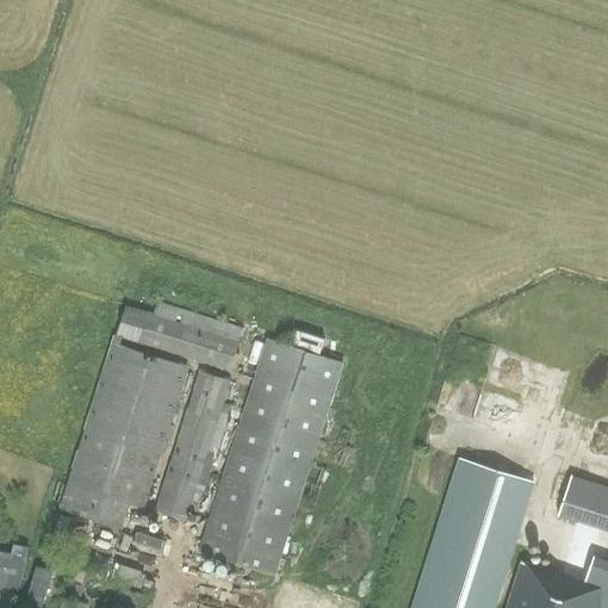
[(241,328),(156,302),(153,314),(124,304),(111,341),(59,507),(119,526),(126,502),(141,507),(186,365),(144,352),(147,345),(228,370),(241,328)]
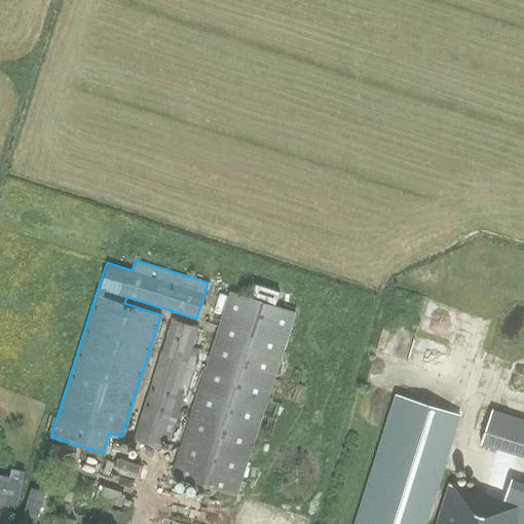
[(234,494),(294,311),(229,291),(171,474),(234,494)]
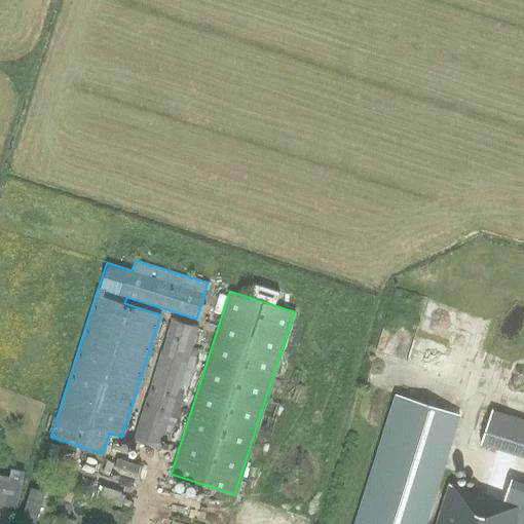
[(158,447),(196,327),(171,319),(133,439),(158,447)]
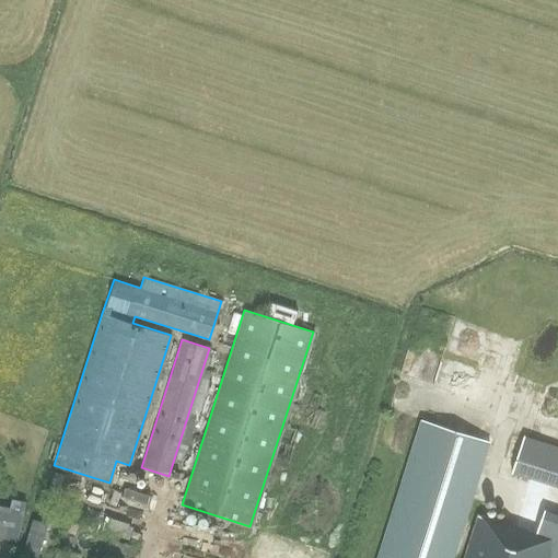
[(463,557),(451,557),(489,440),(422,419),(376,557),(557,557),(557,514),(543,510),(535,533),(477,514),(463,557)]
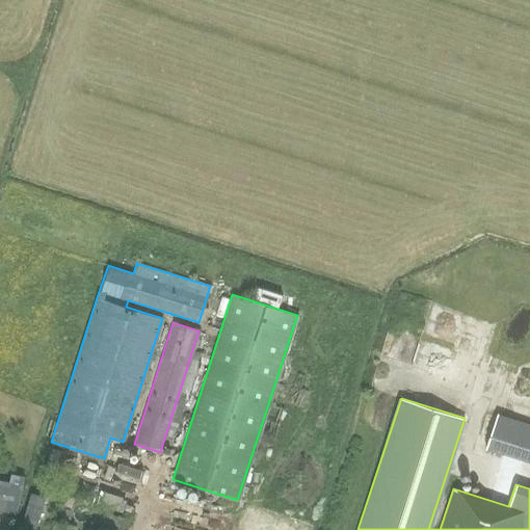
[(529,461),(529,425),(497,415),(486,447),(529,461)]
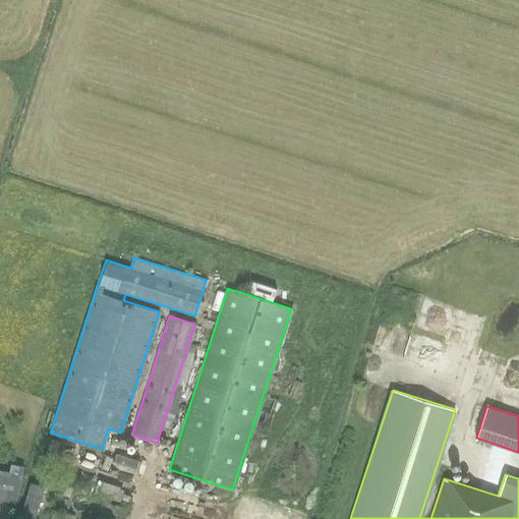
[(53,437),(48,458),(58,460),(62,438),(53,437)]
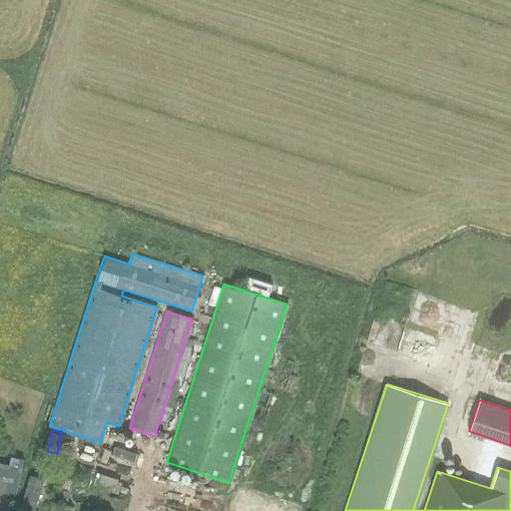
[(0,491),(17,495),(19,485),(4,482),(7,465),(0,463),(0,491)]
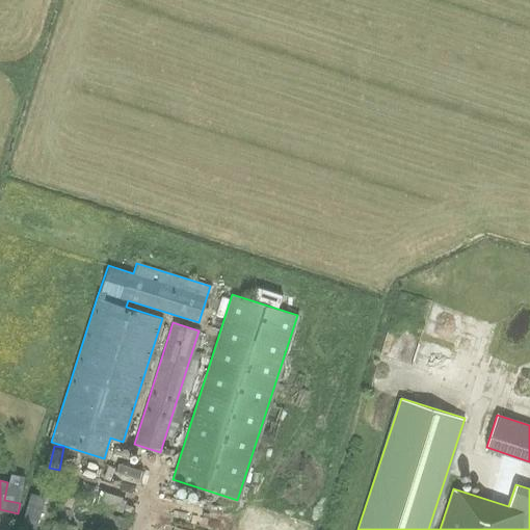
[(34,491),(26,526),(43,529),(51,494),(34,491)]
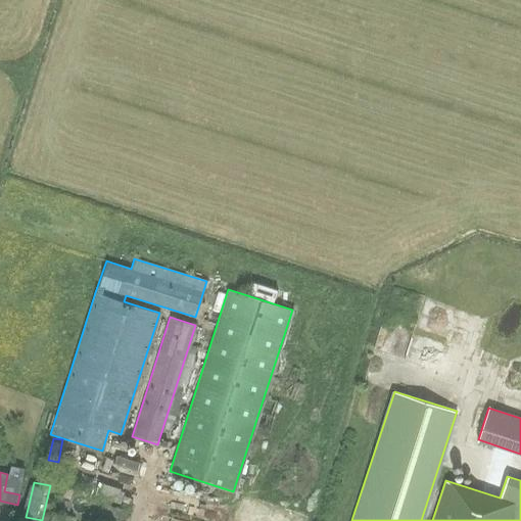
[(59,498),(55,512),(52,511),(49,520),(70,520),(73,516),(67,515),(70,501),(59,498)]
